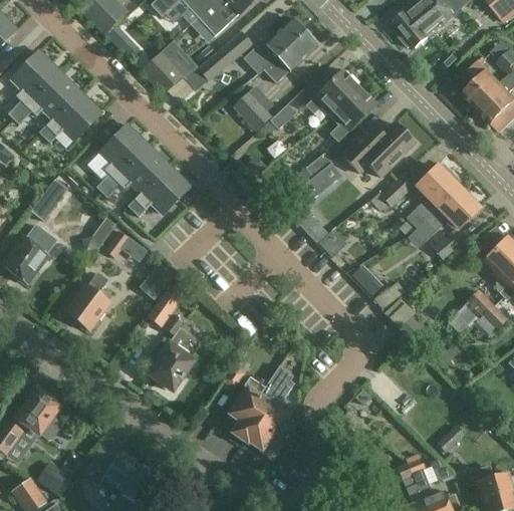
[(126,12),(114,0),(84,0),(77,8),(103,34),(114,23),(126,12)]
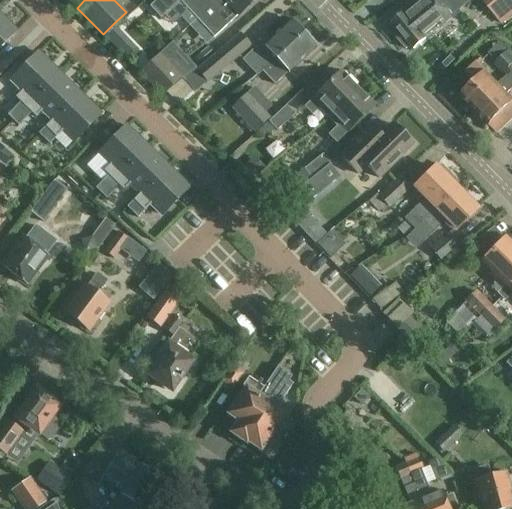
[(153,0),(149,5),(160,17),(164,13),(172,21),(188,7),(213,35),(237,13),(238,14),(252,0),(153,0)]
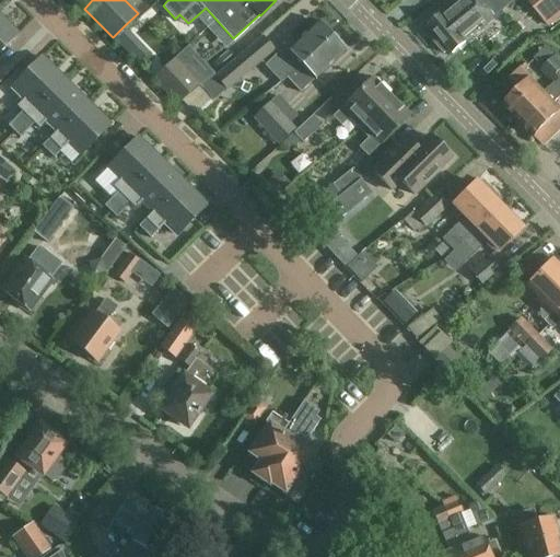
[(454,0),(428,22),(430,23),(427,32),(434,41),(440,36),(454,22),(453,22),(457,19),(458,20),(468,11),(470,12),(485,0),(454,0)]
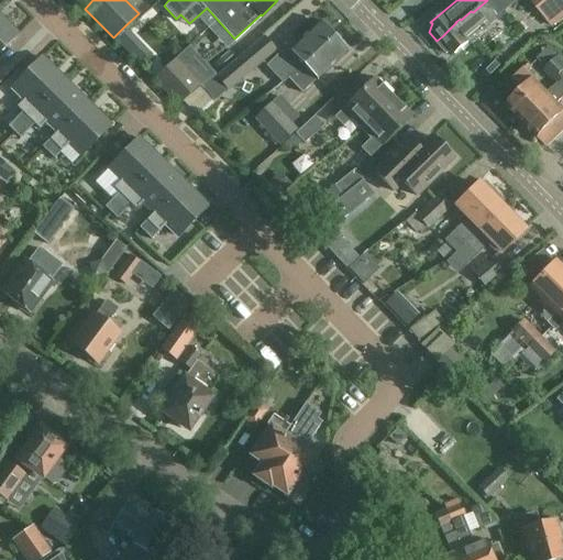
[(442,36),(437,41),(445,51),(453,50),(454,51),(499,14),(497,12),(511,0),(487,0),(473,12),(471,11),(461,20),(460,19),(455,22),(456,22),(442,36)]
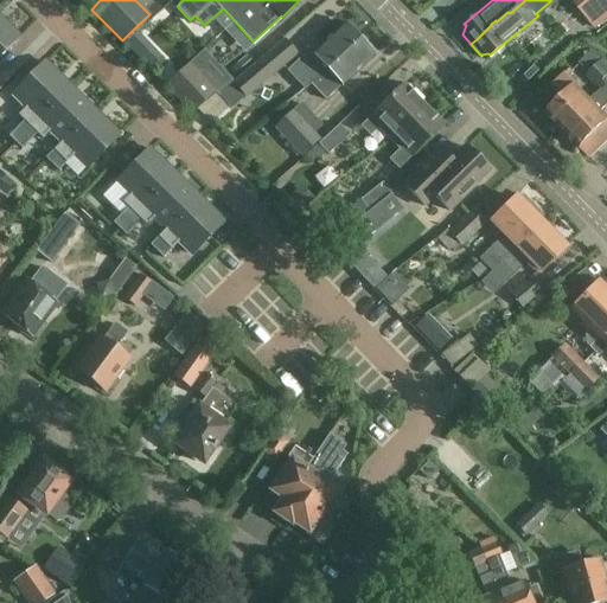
[(573,0),(594,26),(606,15),(606,0),(573,0)]
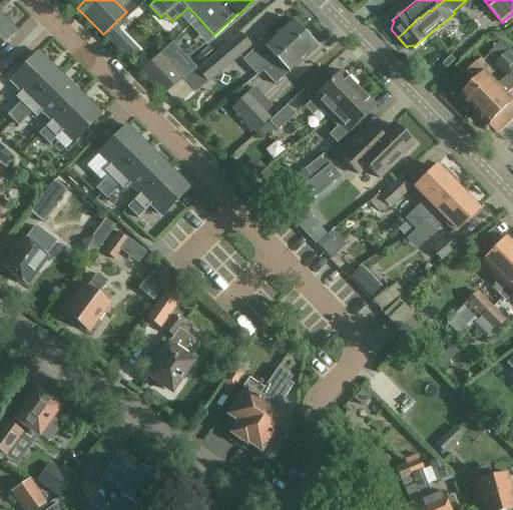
[(0,12),(0,44),(16,29),(0,12)]
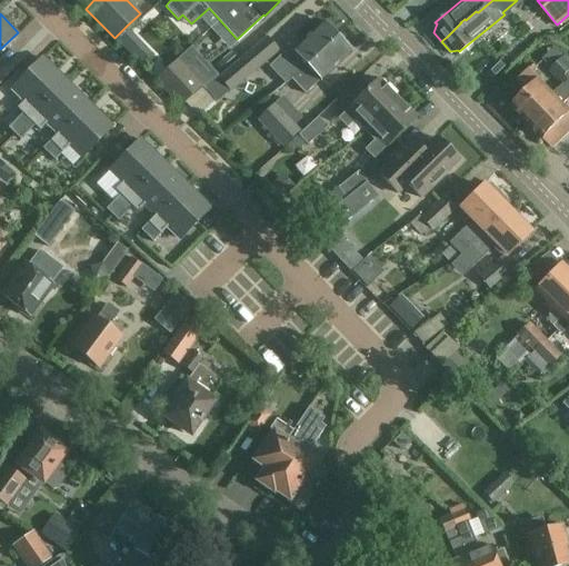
[(290,77),(297,71),(337,33),(323,20),(293,49),(290,46),(269,65),(285,81),(290,77)]
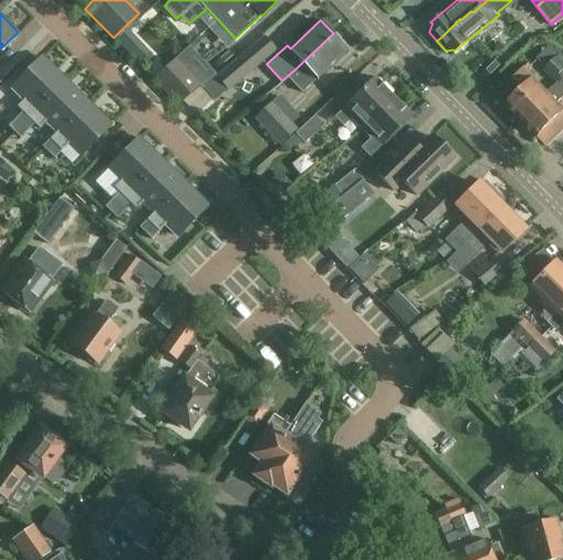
[(125,25),(113,37),(121,44),(122,44),(133,33),(125,25)]
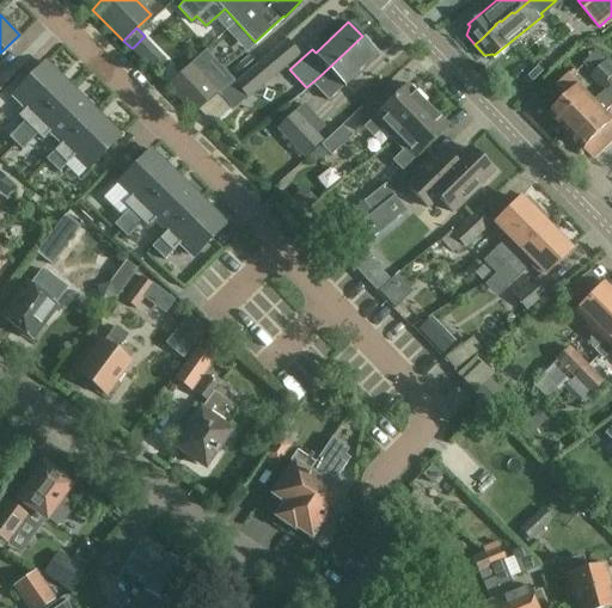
[(326,98),(343,83),(377,51),(362,36),(319,77),(312,83),(326,98)]
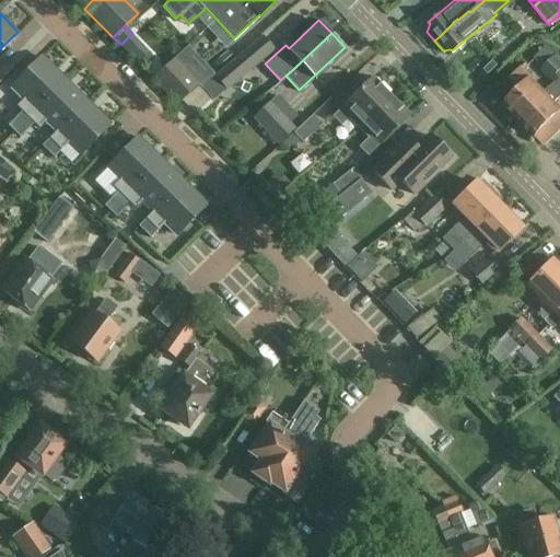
[(264,34),(216,73),(214,74),(222,83),(226,89),(276,48),(264,34)]
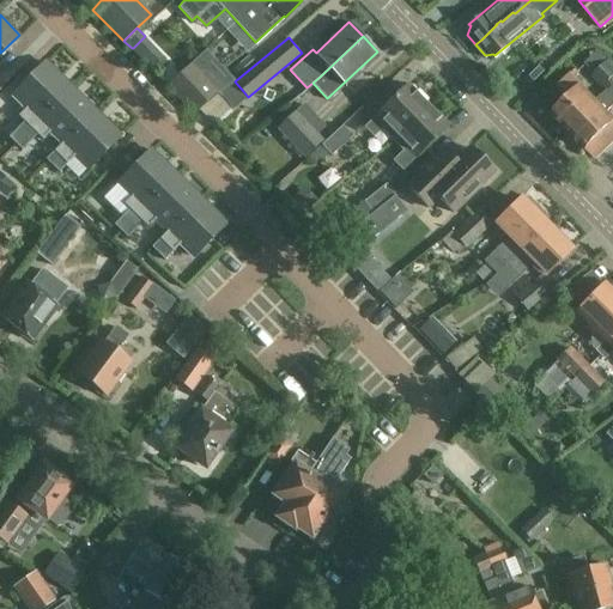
[(605,89),(601,92),(601,93),(607,87),(607,89),(612,84),(607,78),(612,72),(612,61),(608,56),(607,59),(598,49),(584,61),(594,72),(592,74),(605,89)]
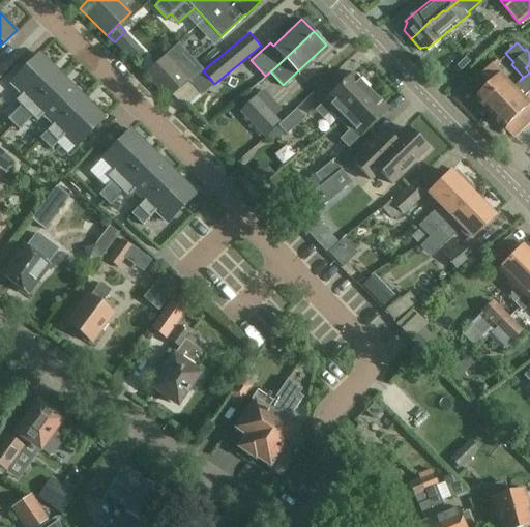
[(16,98),(26,109),(61,74),(38,52),(10,80),(23,91),(16,98)]
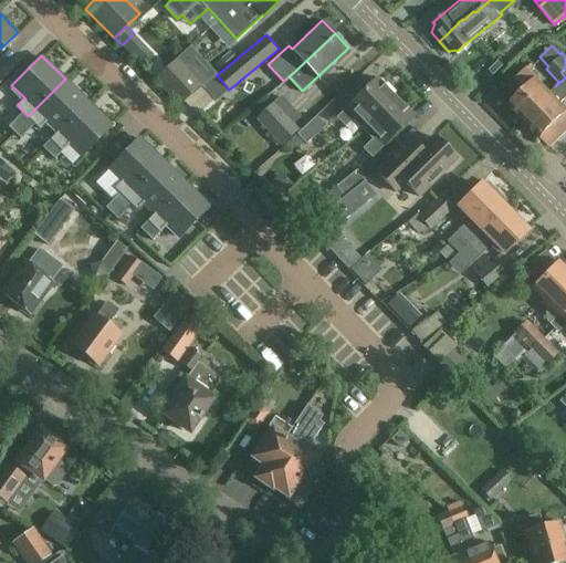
[(200,85),(175,59),(155,77),(179,104),(200,85)]
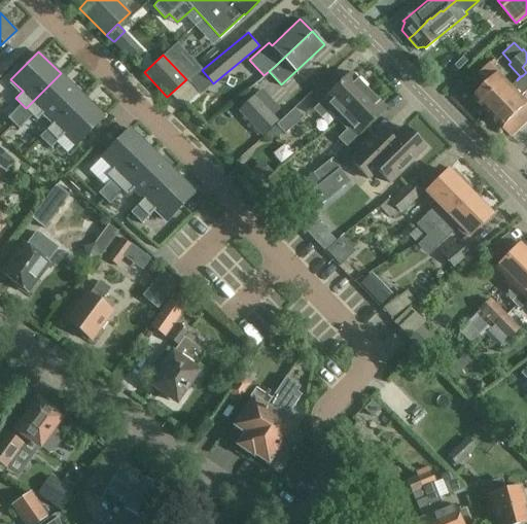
[(475,96),(487,109),(492,104),(493,106),(501,99),(499,97),(507,90),(506,90),(513,84),(512,84),(493,65),(496,62),(493,58),(479,71),(489,82),(475,96)]
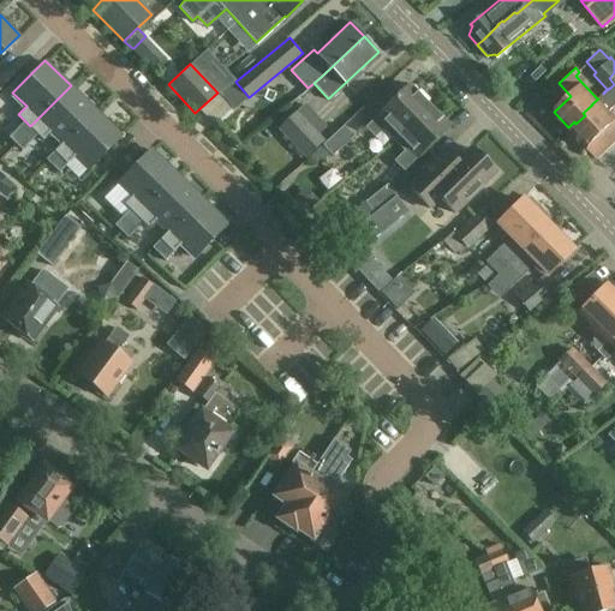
[(614,72),(609,78),(614,84),(609,89),(609,88),(603,94),(603,93),(597,99),(598,99),(591,105),(592,105),(583,113),(585,115),(575,124),(574,121),(568,127),(586,147),(614,118),(614,115),(609,111),(614,103),(614,72)]
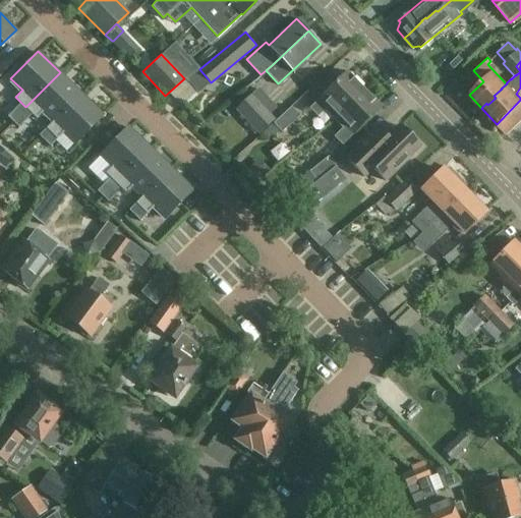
[(333,117),(363,88),(346,70),(309,106),(317,114),(324,107),(333,117)]
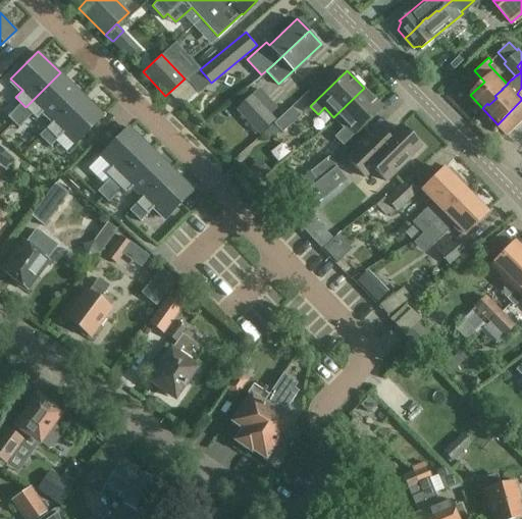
[(43,110),(53,120),(81,93),(60,72),(25,107),(36,117),(43,110)]
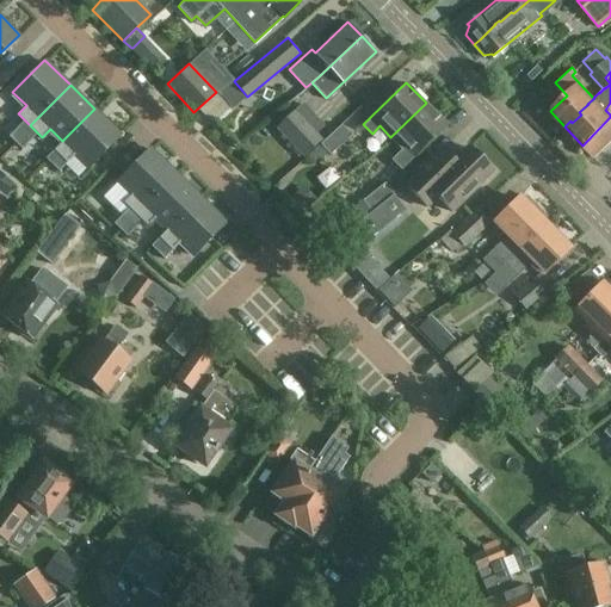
[(291,106),(294,109),(277,125),(303,153),(320,136),(315,131),(321,125),(307,109),(318,99),(308,91),(291,106)]
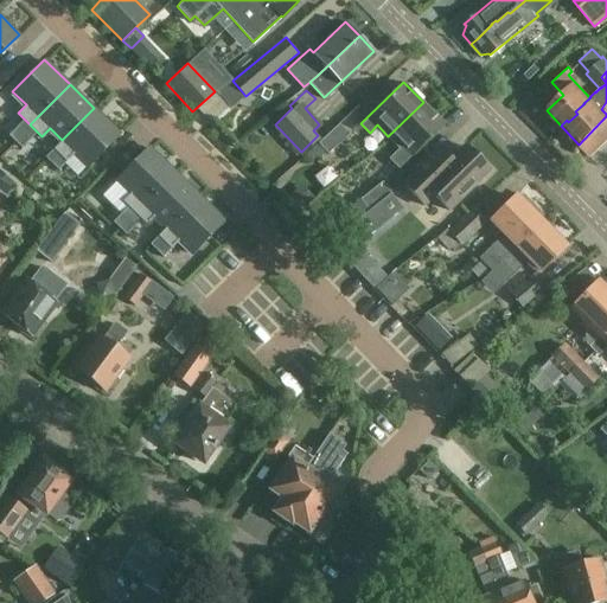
[(229,103),(217,91),(198,107),(209,119),(210,120),(229,103)]
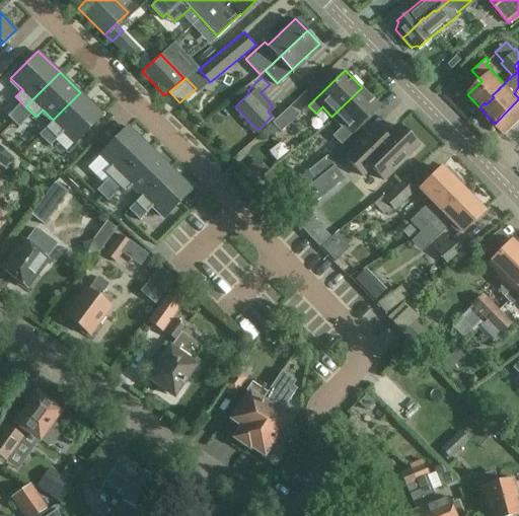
[(362,87),(331,117),(341,126),(332,134),(341,142),(379,104),(362,87)]
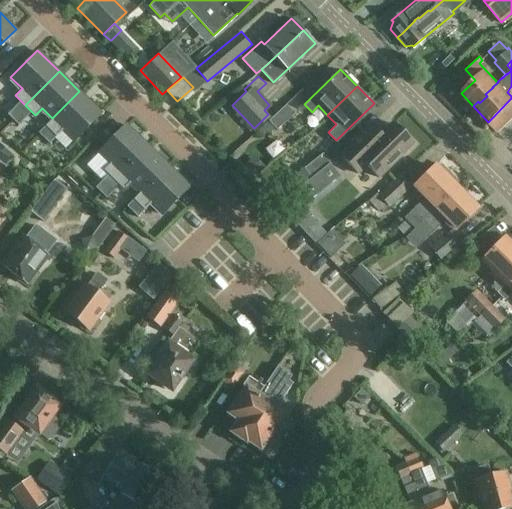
[(79,91),(52,118),(45,124),(56,135),(62,128),(74,139),(101,112),(79,91)]
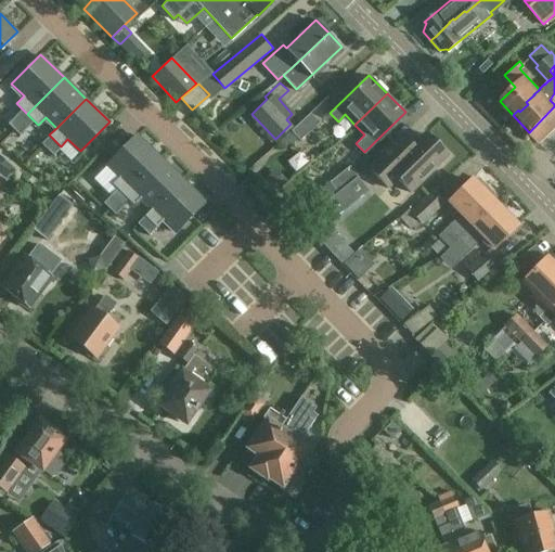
[(33,119),(22,108),(14,115),(26,127),(33,119)]
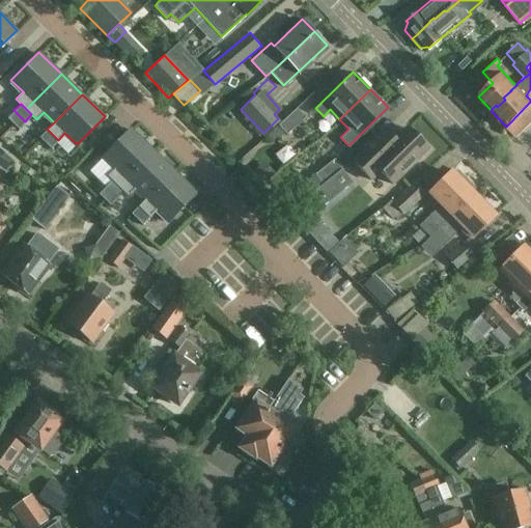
[(305,115),(298,107),(279,124),(286,133),(305,115)]
